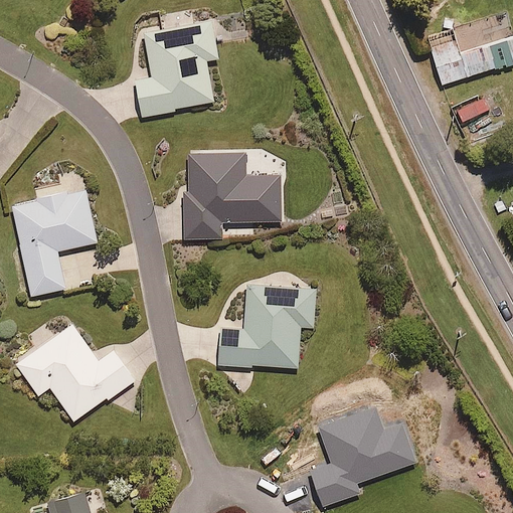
[(218,59),(211,22),(144,35),(152,80),(136,83),(142,118),(174,112),(174,109),(213,102),(206,61),(218,59)]
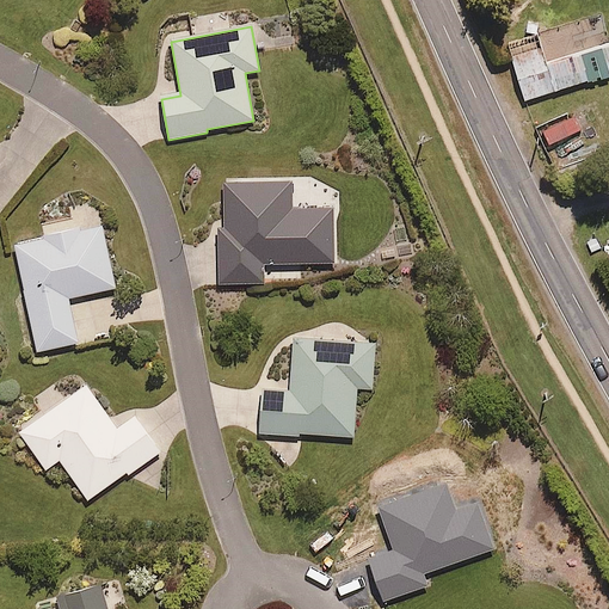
[(608,44),(514,75),(522,102),(608,74),(608,44)]
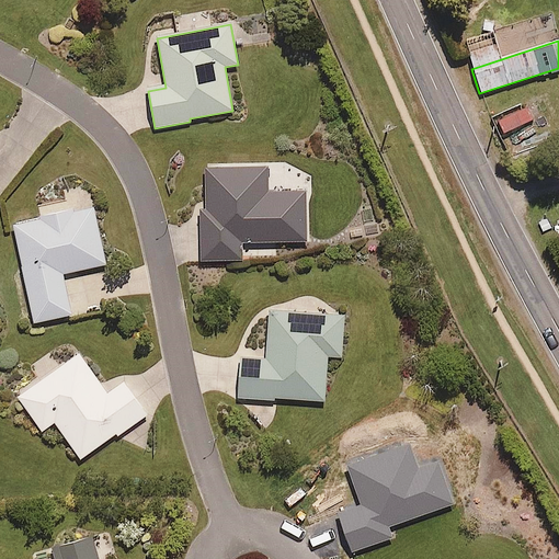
[(529,121),(524,109),(495,122),(501,134),(529,121)]
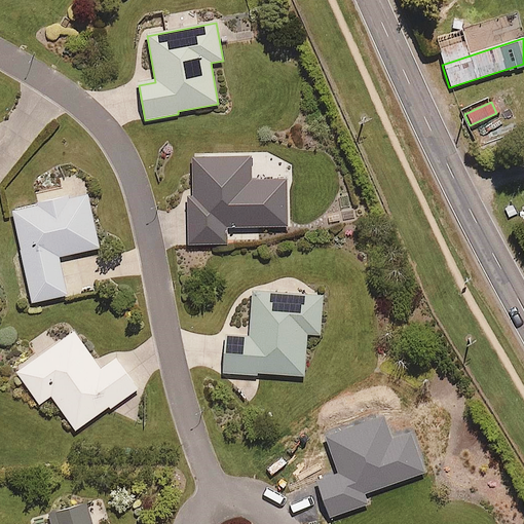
[(250,156),(193,157),(193,196),(187,196),(188,245),(227,244),(226,227),(287,226),(286,180),(250,181),(250,156)]
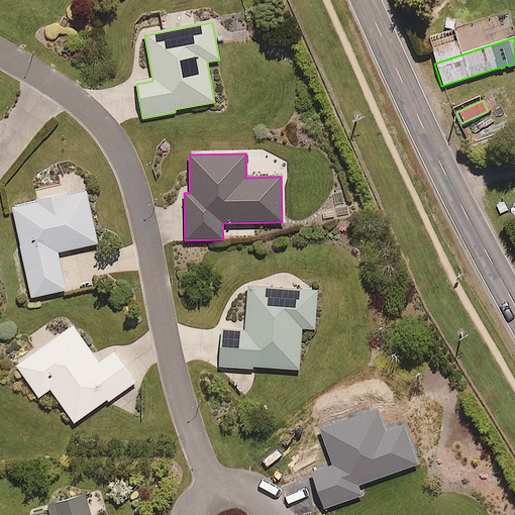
[(68,196),(66,188),(36,194),(38,203),(12,208),(31,298),(65,290),(57,252),(97,244),(86,192),(68,196)]
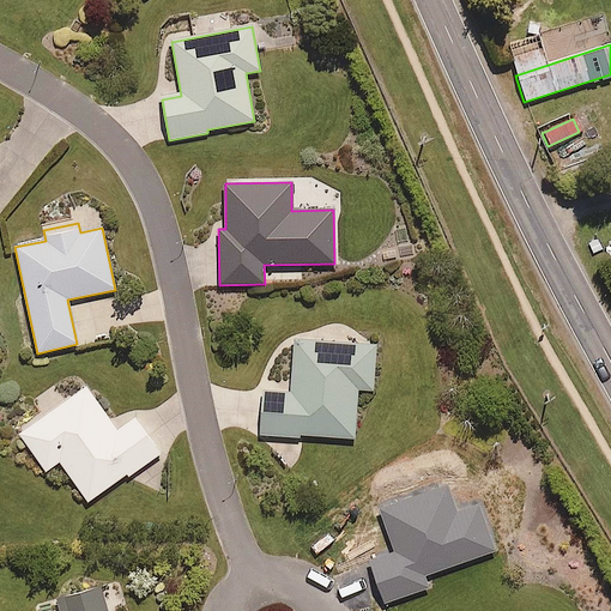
[(375,345),(294,343),(292,393),(262,392),(261,435),(356,437),(357,389),(374,389),(375,345)]
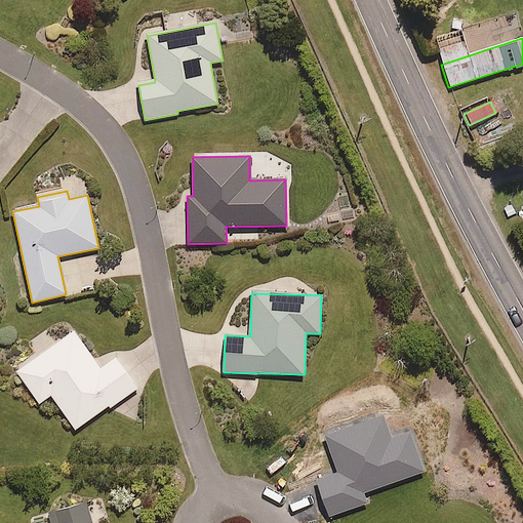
[(99,369),(74,331),(16,371),(39,404),(51,395),(75,430),(136,388),(116,358),(99,369)]
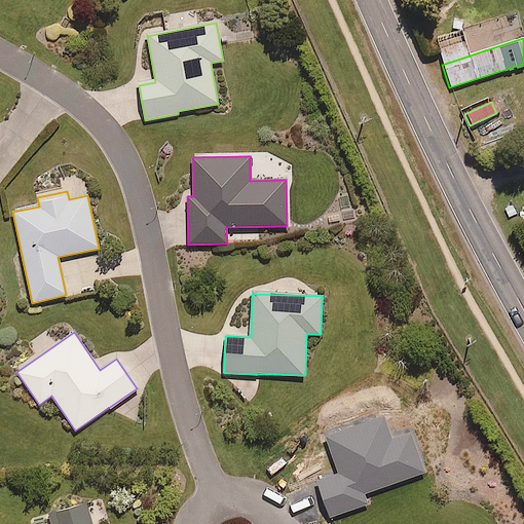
[(90,523),(86,504),(49,515),(51,523),(90,523)]
